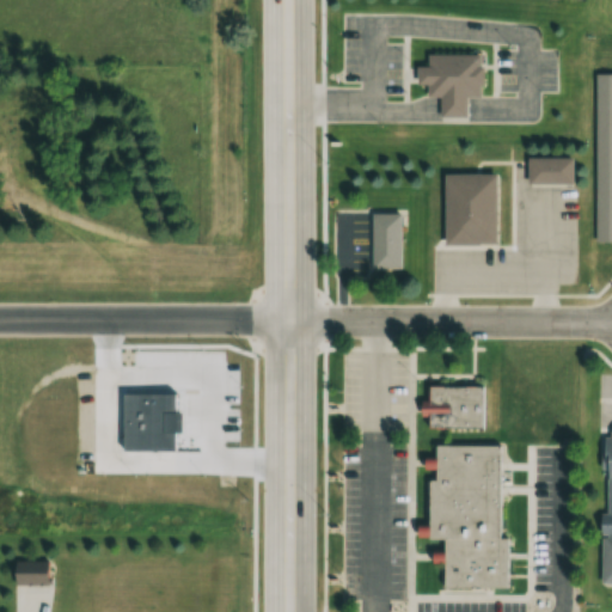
[(478,55),(426,54),(424,67),(414,67),(414,86),(424,86),(424,97),(438,97),(438,116),(463,116),(464,97),(478,97),(478,55)]
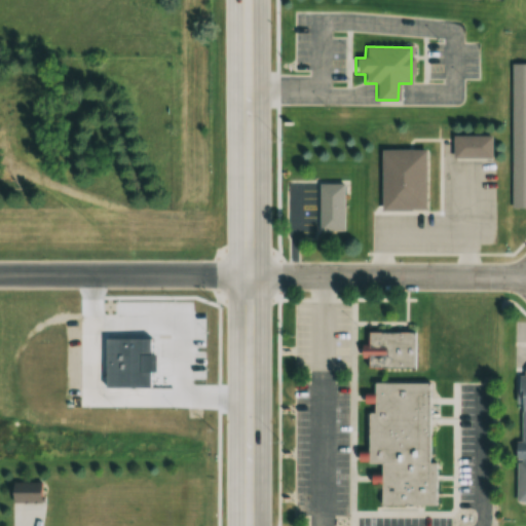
[(454,138),(491,138),(491,158),(454,158),(454,138)]
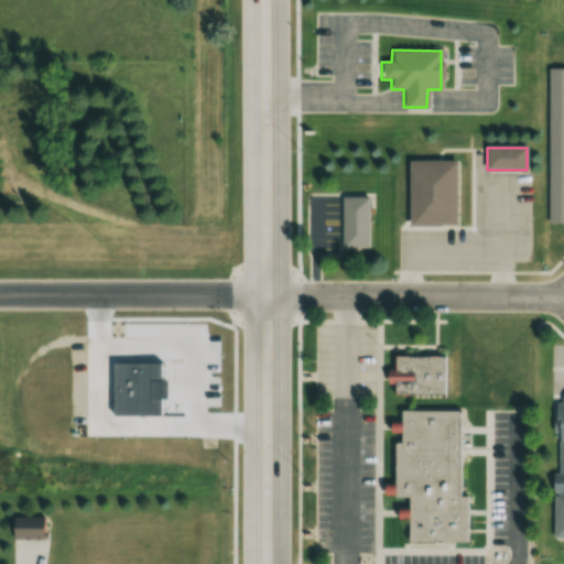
[(411,161),(458,161),(458,224),(411,224),(411,161)]
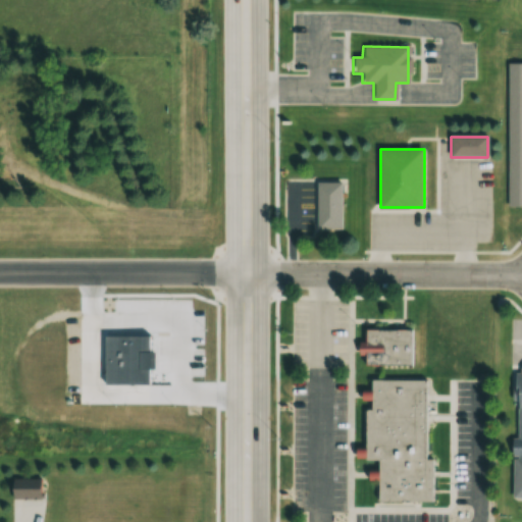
[(316,181),(341,181),(341,227),(316,227),(316,181)]
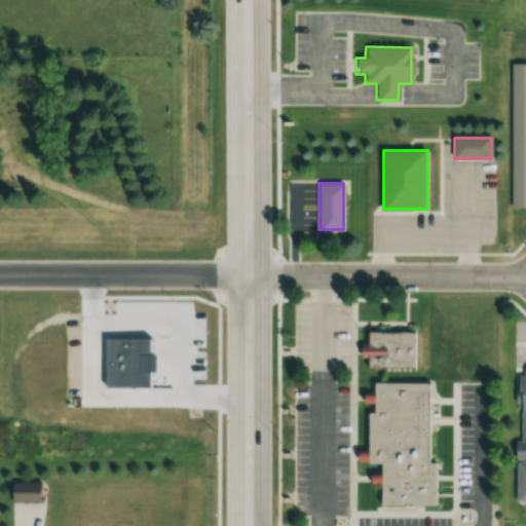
[(416,333),(416,367),(371,367),(371,332),(416,333)]
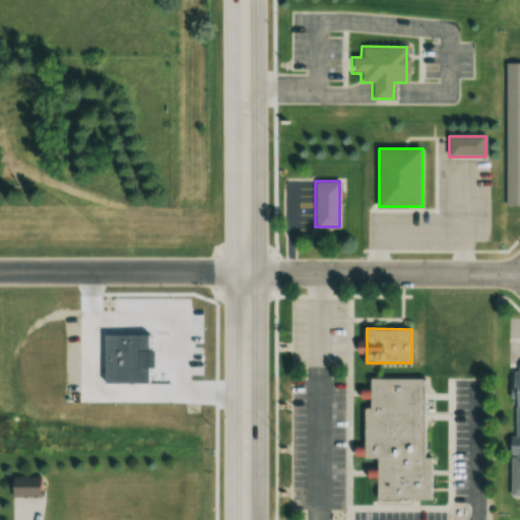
[(509,498),(519,497),(519,366),(514,367),(514,437),(510,437),(509,498)]
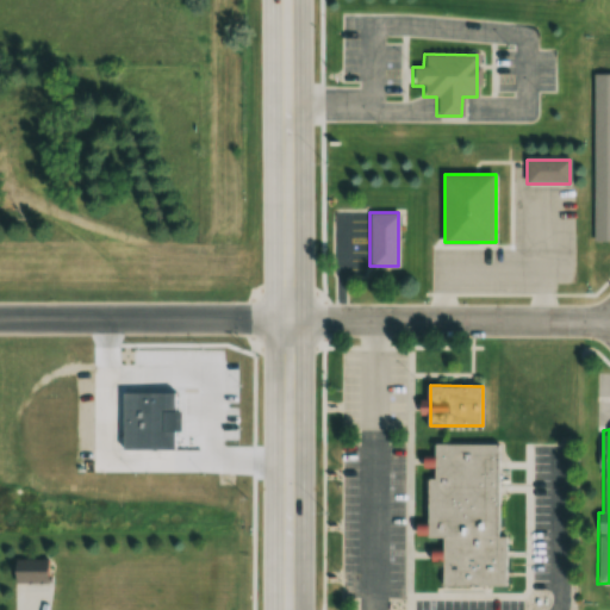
[(500,442),(500,534),(506,534),(506,585),(442,585),(443,537),(428,537),(428,477),(435,477),(436,442),(500,442)]
